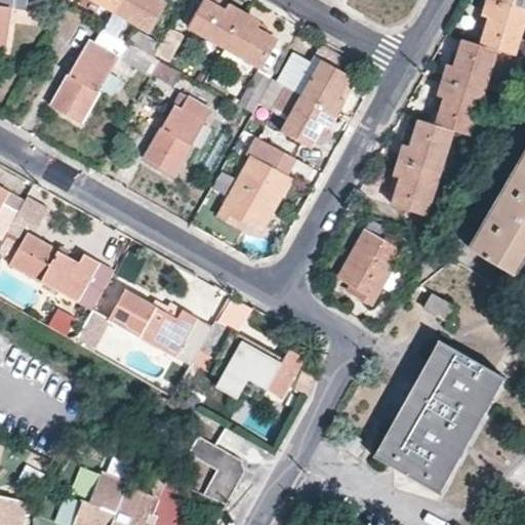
[(0,0),(0,56),(3,57),(10,6),(36,10),(37,0),(0,0)]
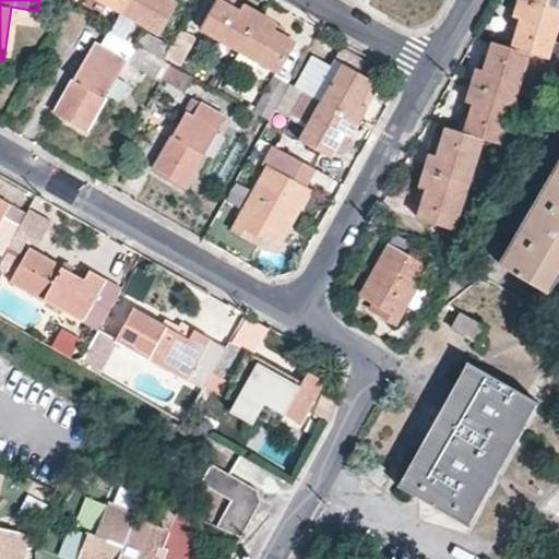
[(99,0),(119,11),(126,0),(99,0)]
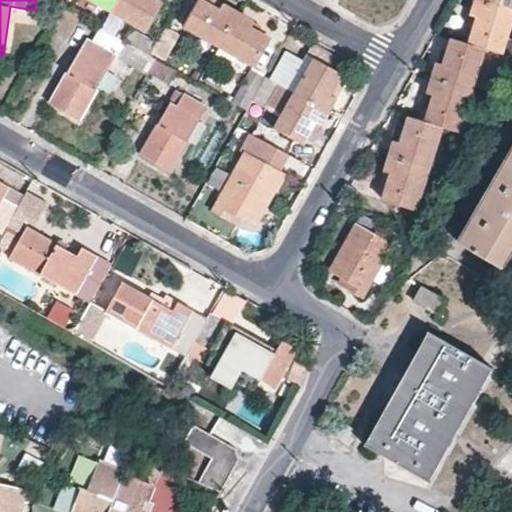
[(115,0),(109,10),(122,18),(145,31),(160,4),(152,0),(115,0)]
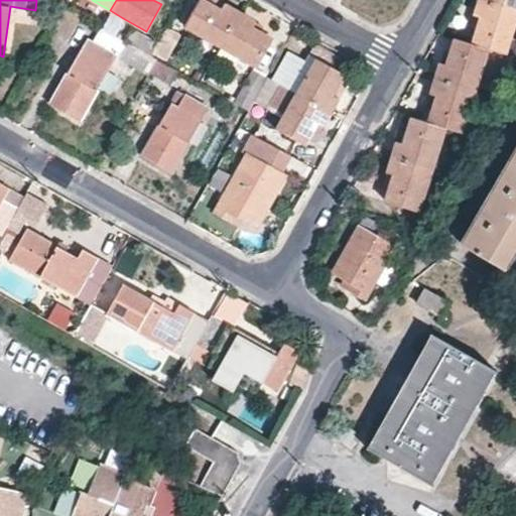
[(219,45),(237,13),(224,5),(220,12),(212,6),(200,0),(185,25),(219,45)]
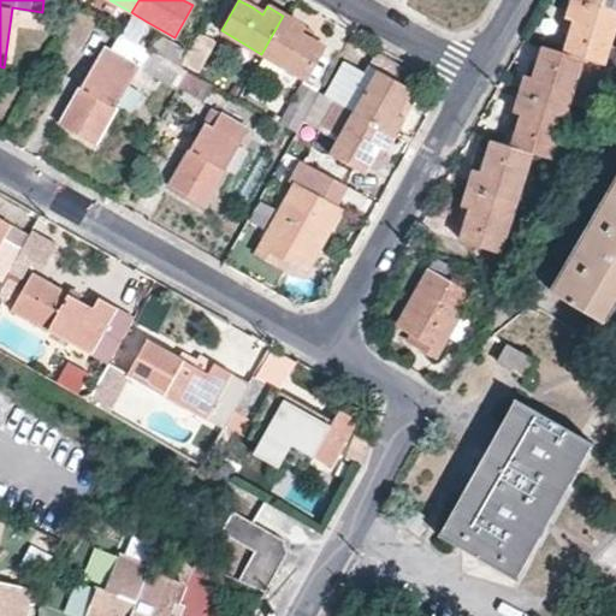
[(582,60),(604,66),(615,27),(615,13),(572,0),(564,22),(573,24),(569,37),(564,54),(582,60)]
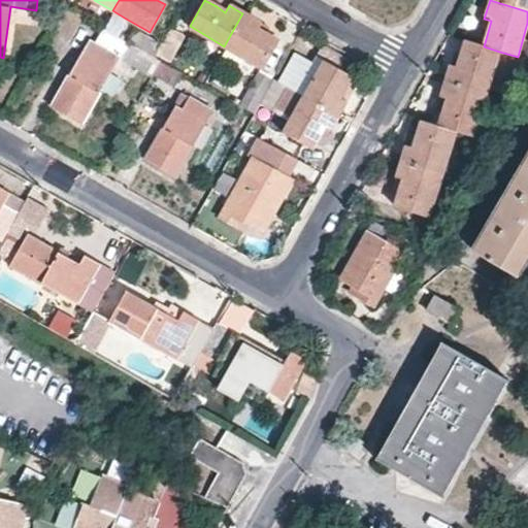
[(527,11),(527,0),(489,0),(490,0),(527,11)]
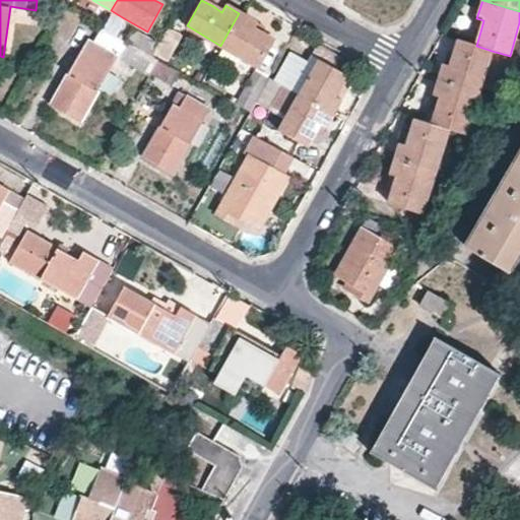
[(124,18),(111,10),(101,27),(105,29),(115,36),(124,18)]
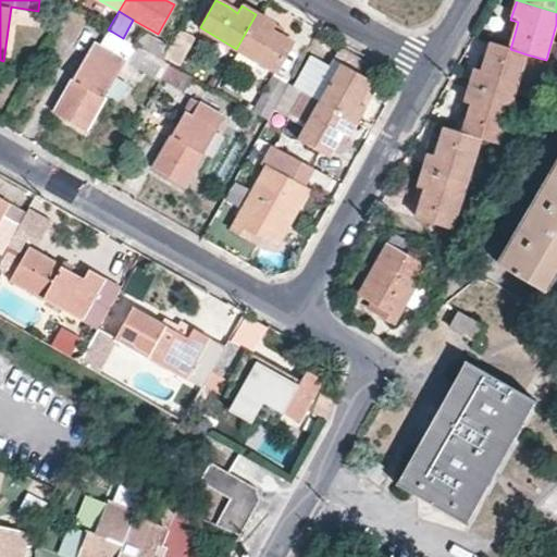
[(273,24),(256,14),(236,49),(255,60),(275,72),(291,45),(281,38),(269,32),(273,24)]
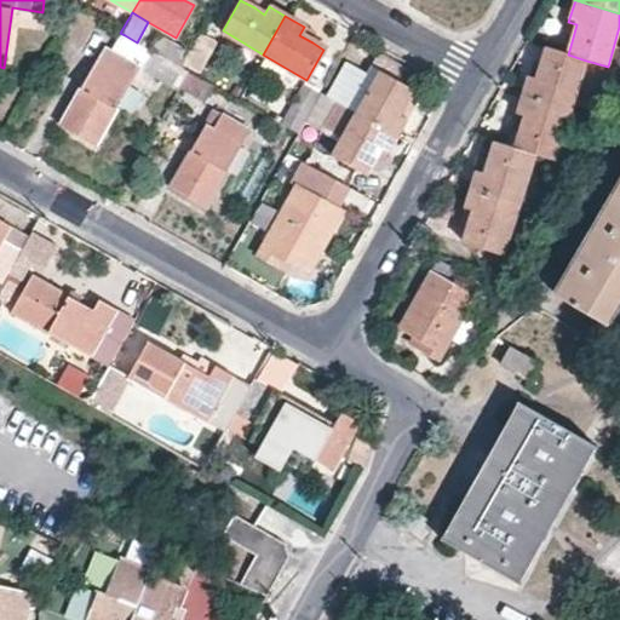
[(213,42),(199,34),(188,52),(179,67),(189,73),(195,75),(213,42)]
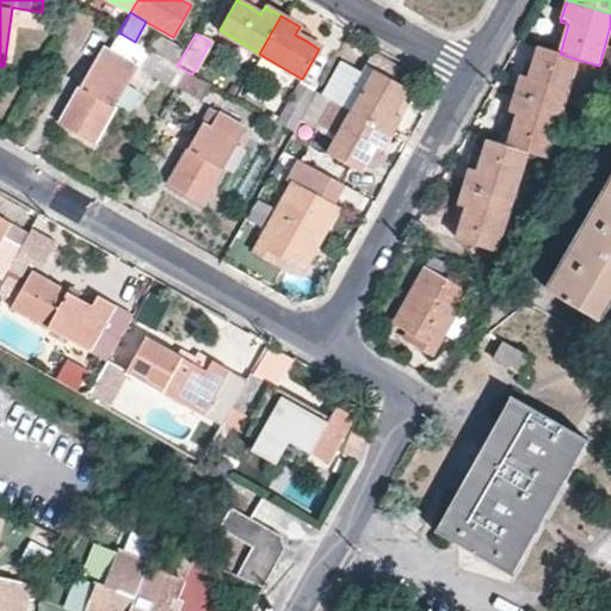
[(160,79),(170,61),(148,49),(135,42),(123,35),(105,66),(97,61),(73,103),(61,123),(75,133),(96,143),(140,68),(159,80),(160,79)]
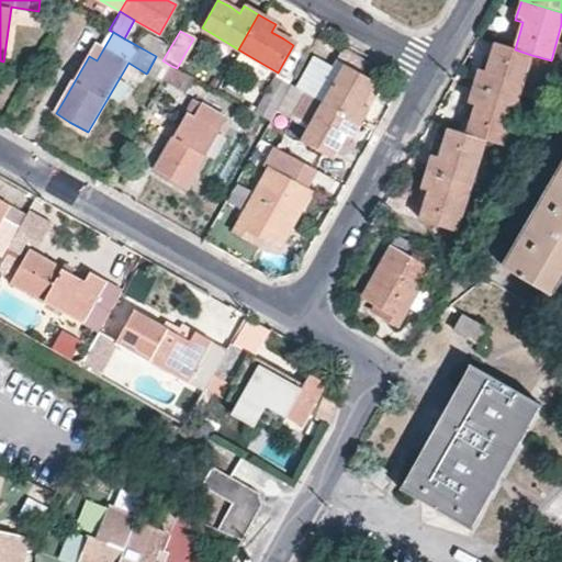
[(163,60),(170,47),(144,32),(136,45),(156,56),(163,60)]
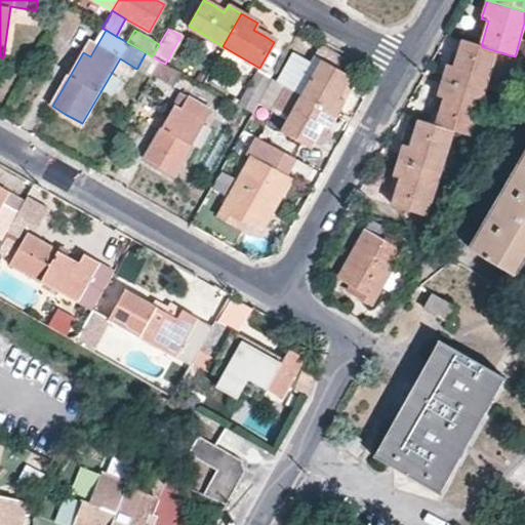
[(511,69),(515,56),(496,51),(481,46),(461,40),(457,53),(453,67),(447,66),(442,82),(482,93),(488,74),(508,79),(511,69)]
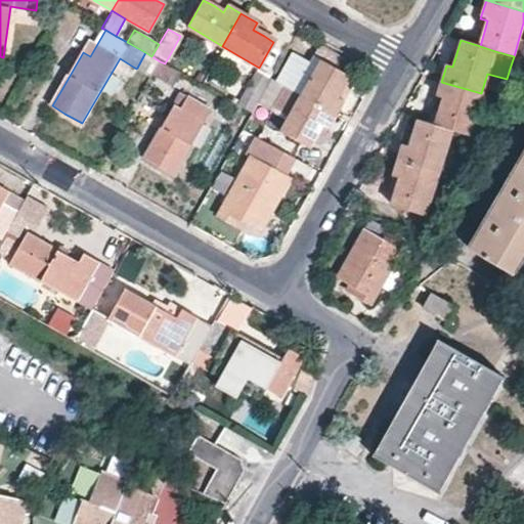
[(318,66),(301,97),(334,116),(345,97),(355,79),(347,74),(353,63),(318,43),(312,54),(321,59),(318,66)]
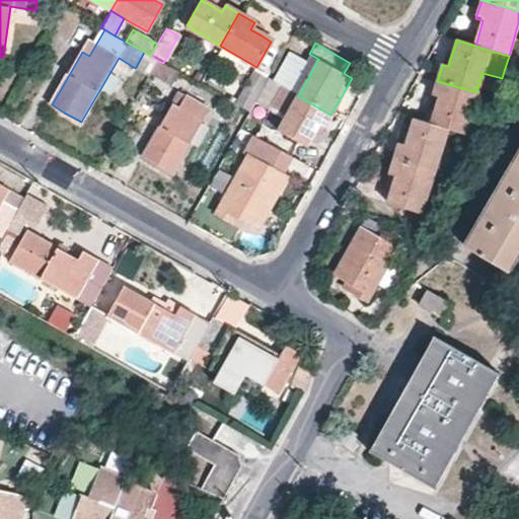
[(237,56),(220,46),(215,56),(232,66),(237,56)]
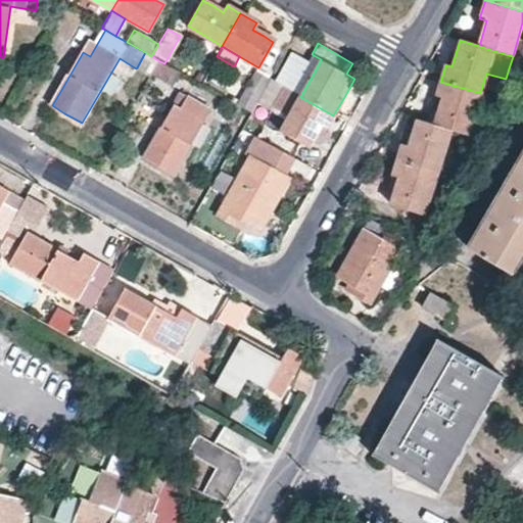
[(318,65),(289,50),(272,81),(300,97),(318,65)]
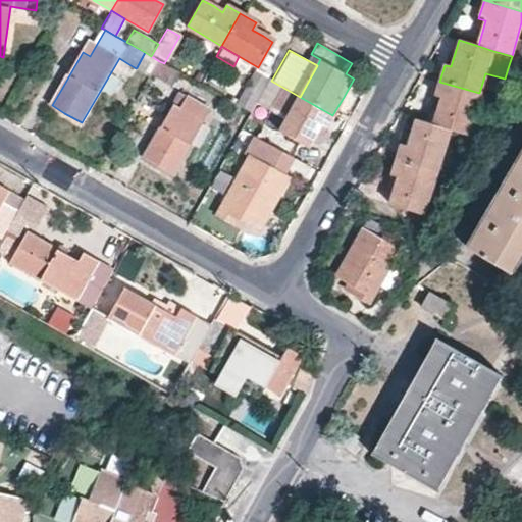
[(145,52),(137,67),(151,75),(152,73),(159,61),(151,56),(145,52)]
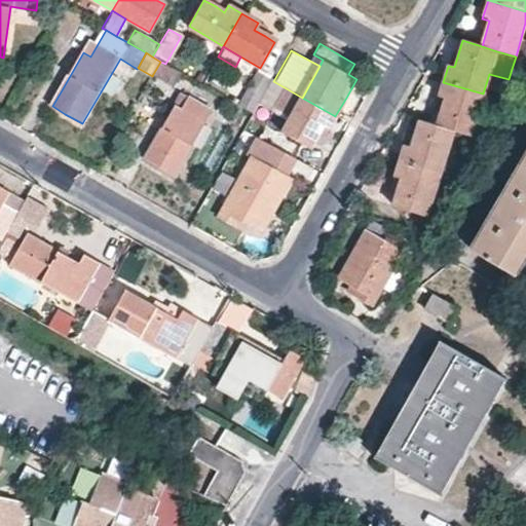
[(525,60),(516,57),(512,69),(525,73),(525,60)]
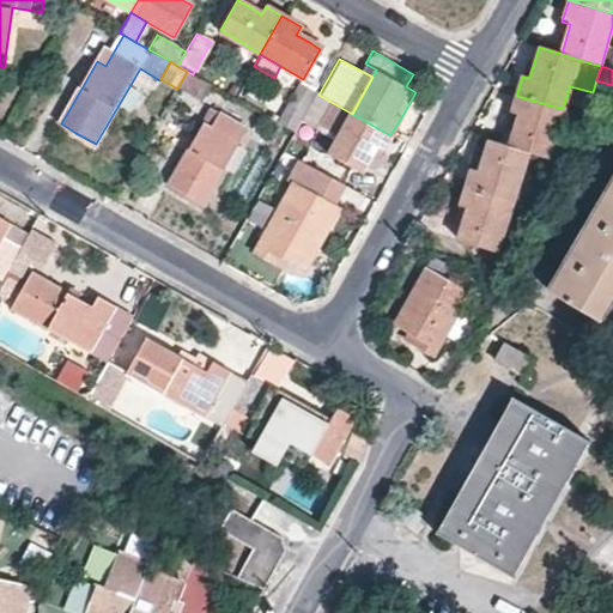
[(193,74),(187,72),(178,86),(201,99),(210,84),(193,74)]
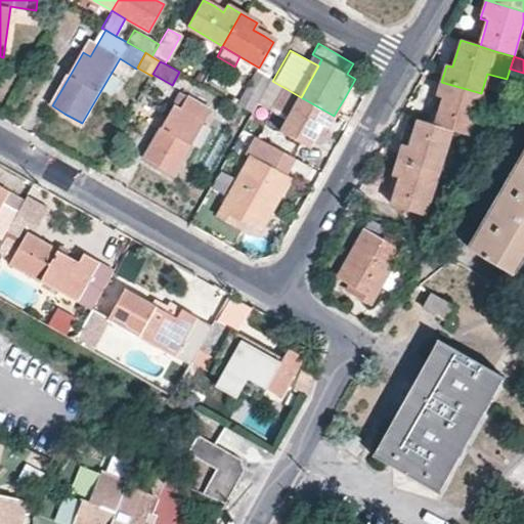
[(252,110),(268,79),(256,73),(238,102),(252,110)]
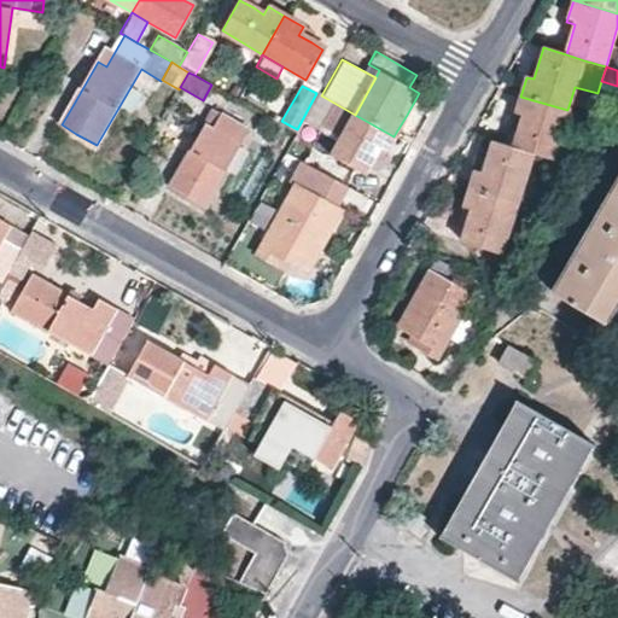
[(343,139),(355,115),(321,95),(319,94),(305,118),(343,139)]
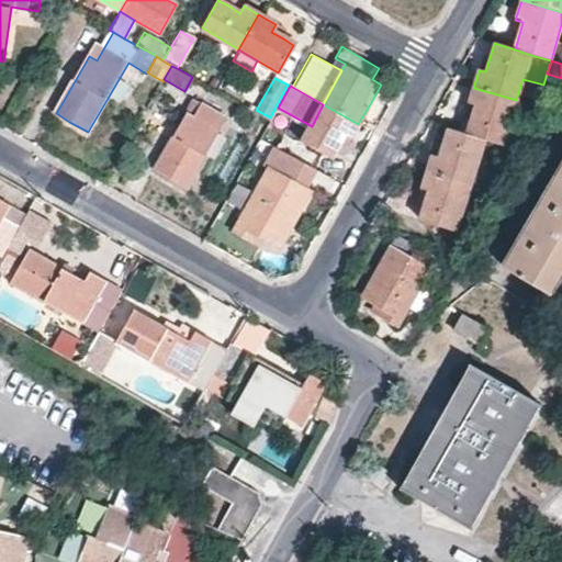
[(483,141),(502,146),(516,100),(473,88),(468,108),(474,110),(471,122),(467,135),(483,141)]
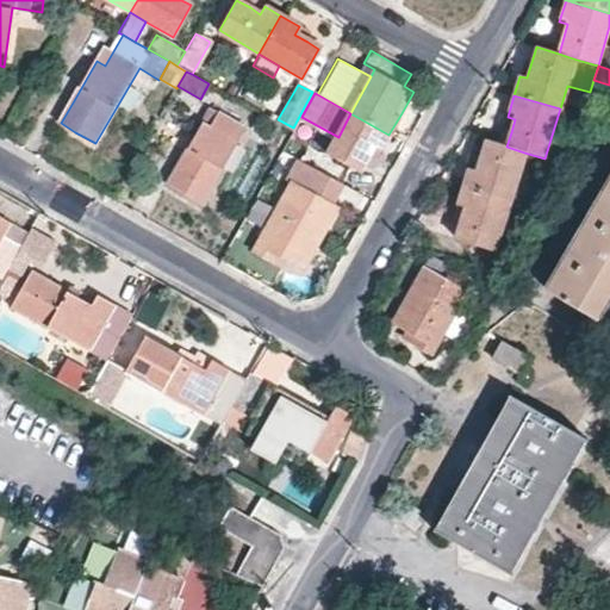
[(204,206),(248,128),(213,106),(179,168),(169,186),(204,206)]
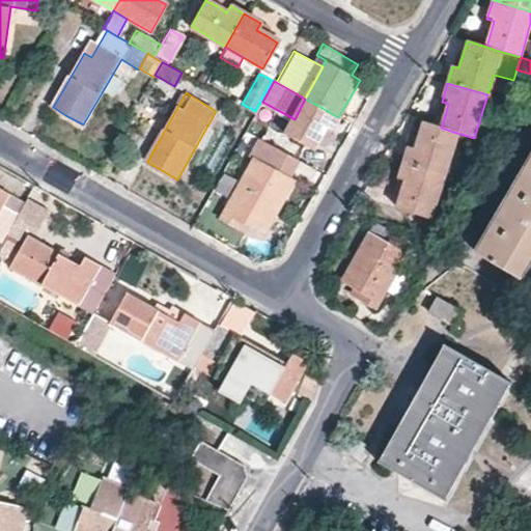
[(338,117),(305,99),(295,119),(285,134),(313,149),(318,140),(324,129),(330,132),(338,117)]
